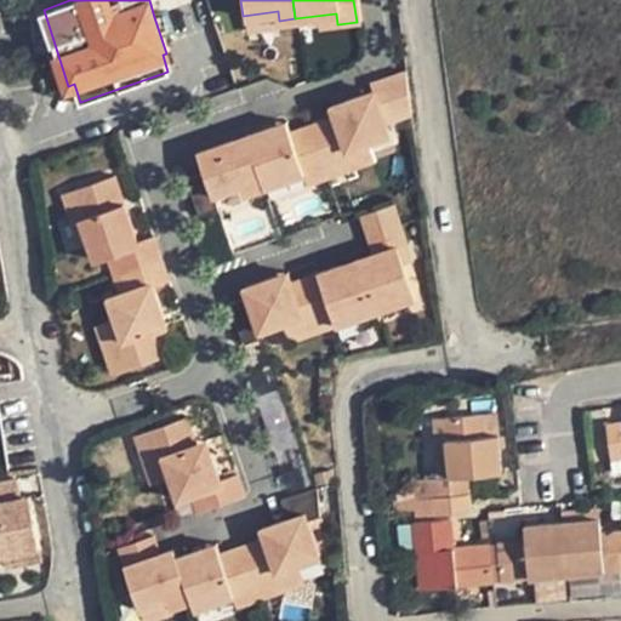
[(278,11),(243,16),(244,30),(280,26),(279,21),(278,11)]
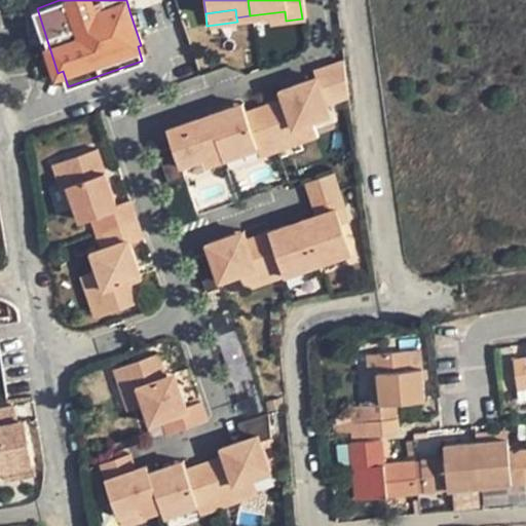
[(140,11),(130,14),(135,27),(144,24),(140,11)]
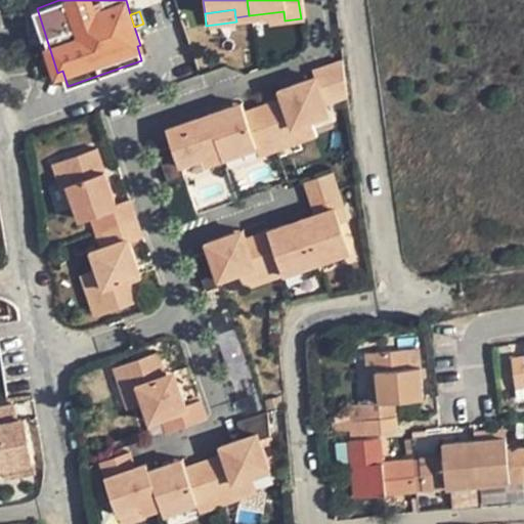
[(339,59),(310,70),(312,76),(276,88),(279,96),(257,104),(273,149),(313,135),(308,119),(325,112),(323,102),(344,95),(339,59)]
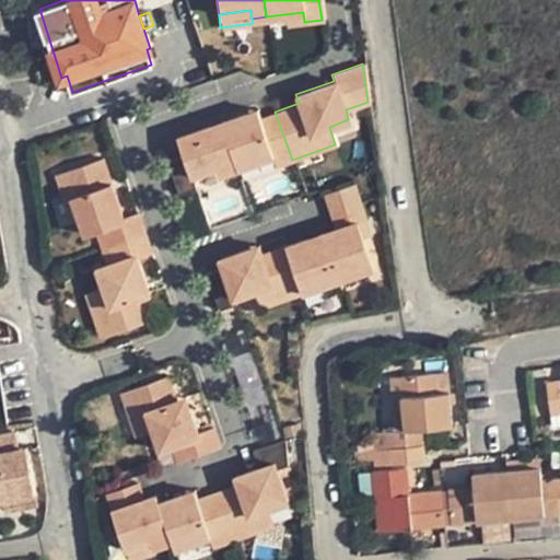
[(292,160),(275,112),(258,117),(255,108),(220,121),(236,168),(271,155),(276,166),(292,160)]
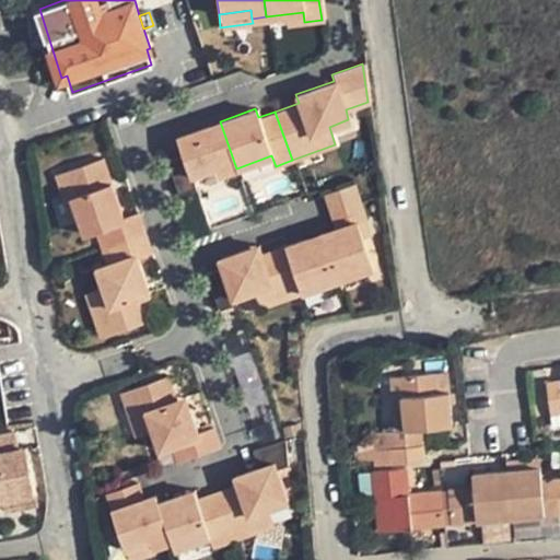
[(236,168),(220,121),(175,137),(182,154),(165,161),(177,195),(195,188),(190,175),(214,167),(217,175),(236,168)]
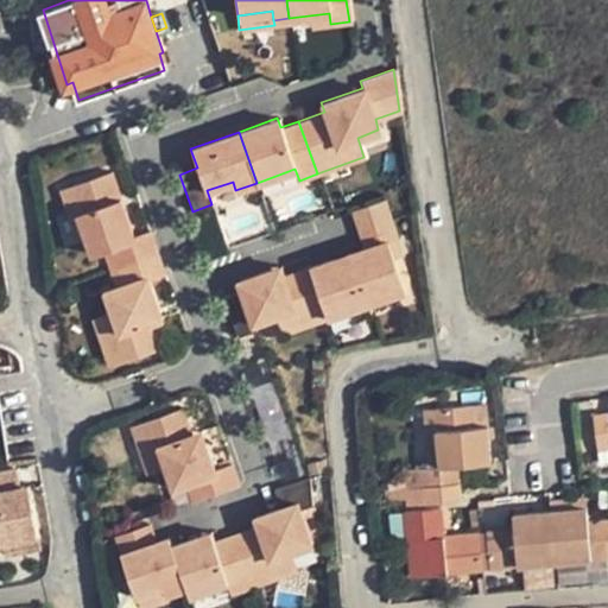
[(108,171),(57,189),(74,238),(81,235),(89,255),(100,252),(107,270),(154,253),(147,232),(131,236),(108,171)]
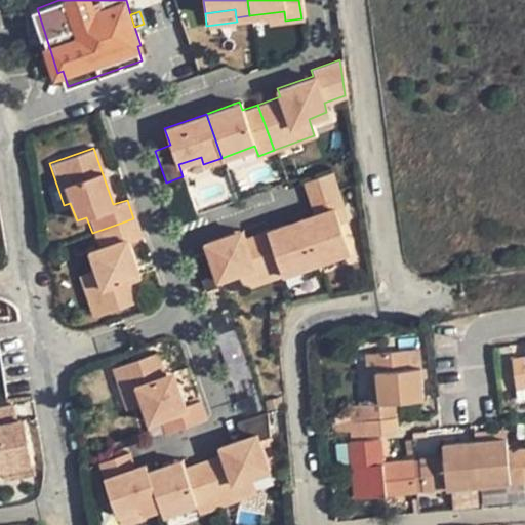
[(314,215),(300,219),(316,261),(349,250),(339,223),(347,219),(329,171),(303,182),(314,215)]
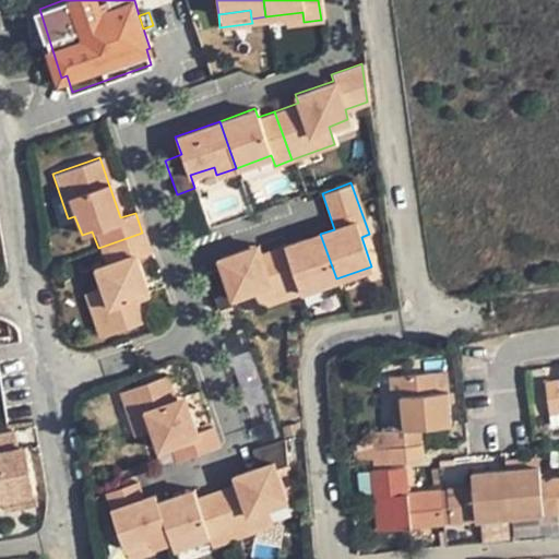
[(149,252),(142,233),(98,248),(104,264),(93,268),(100,288),(93,290),(108,334),(146,321),(138,296),(146,293),(134,258),(149,252)]
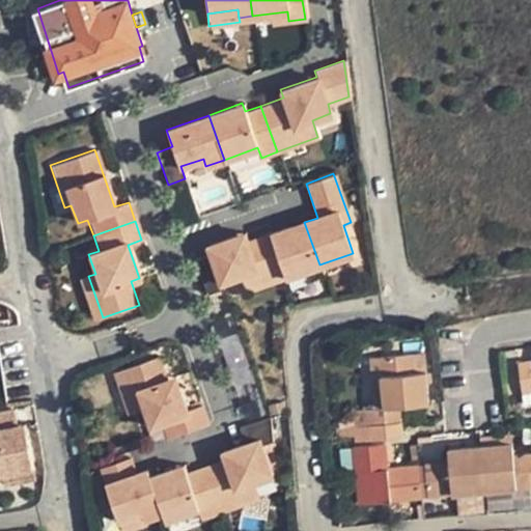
[(304,222),(270,234),(285,278),(319,264),(304,222)]
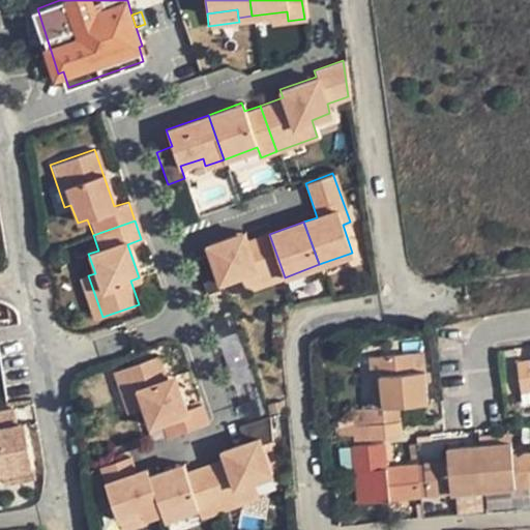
[(194,259),(206,293),(223,288),(221,282),(237,275),(243,292),(285,277),(269,234),(247,242),(244,232),(207,244),(210,253),(194,259)]
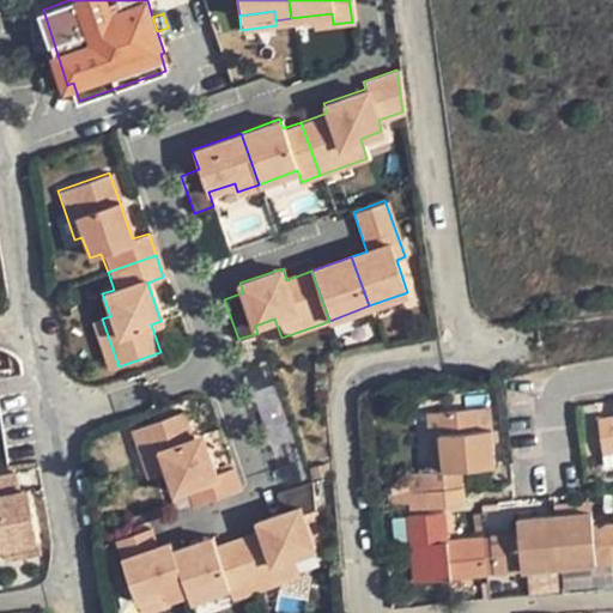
[(18,357),(8,358),(12,378),(22,377),(18,357)]
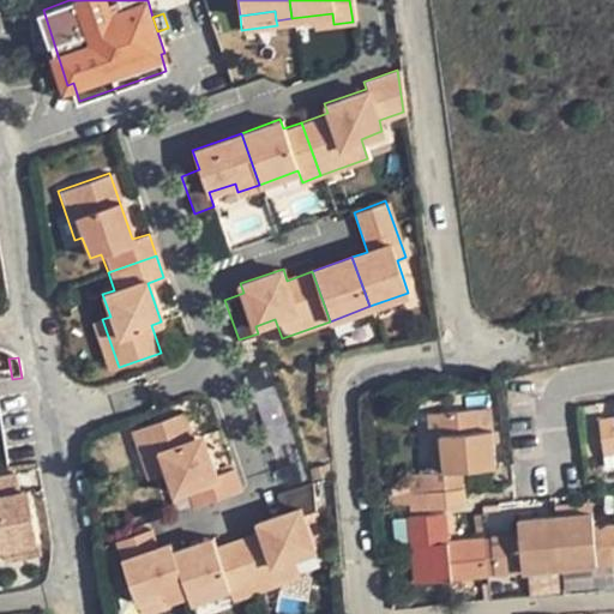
[(286,384),(265,389),(286,480),(306,475),(286,384)]
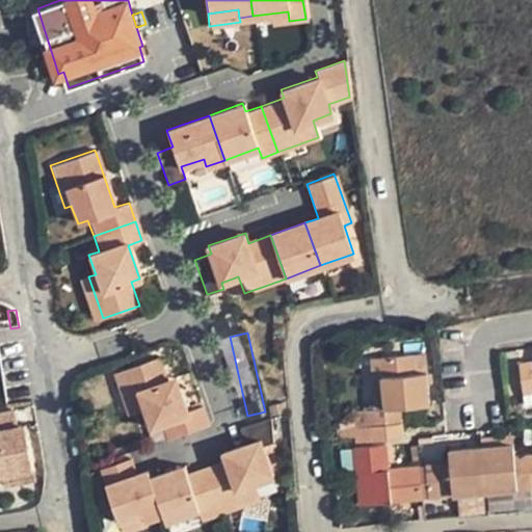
[(384,406),(375,407),(370,408),(371,423),(403,420),(402,404),(431,401),(428,370),(416,371),(414,352),(379,355),(384,406)]
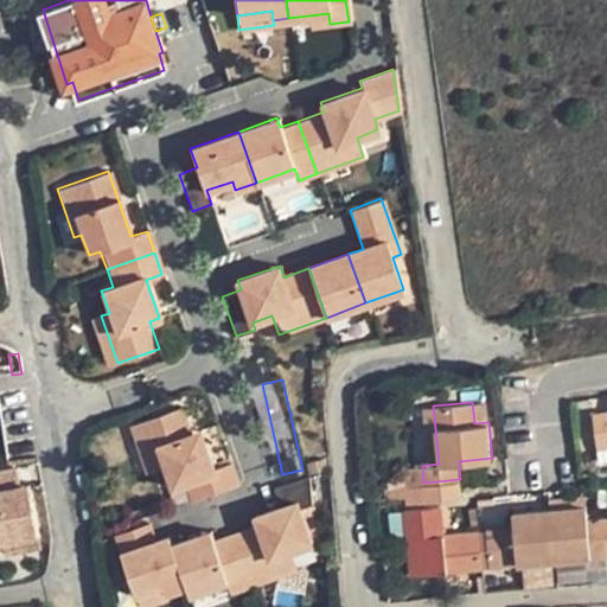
[(423,407),(428,465),(439,464),(433,406),(423,407)]
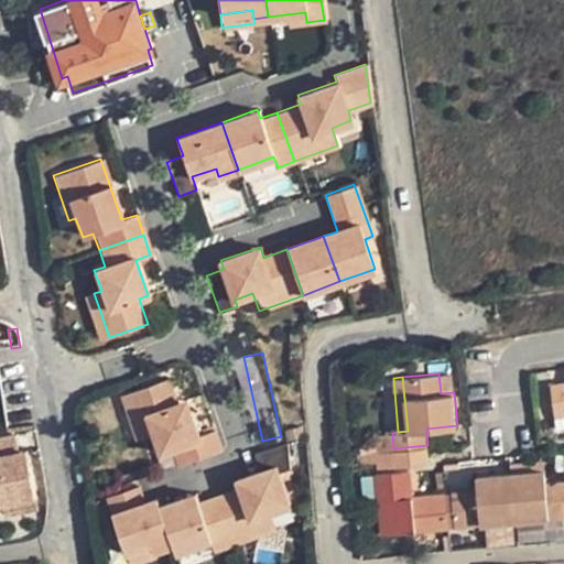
[(167,379),(121,394),(136,438),(153,433),(160,453),(172,448),(177,466),(220,451),(214,430),(198,436),(190,411),(180,414),(176,403),(167,379)]
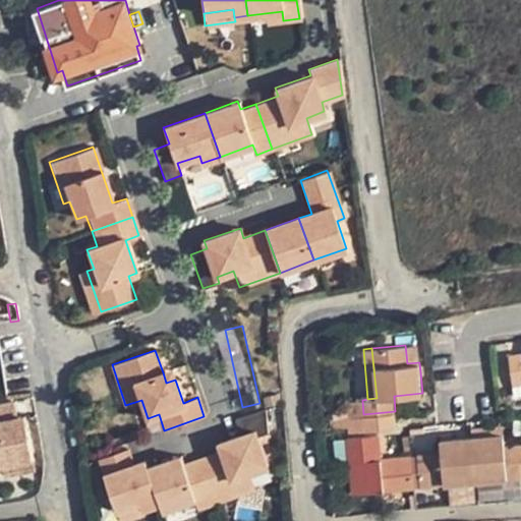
[(520,351),(509,353),(513,385),(520,383),(520,351)]
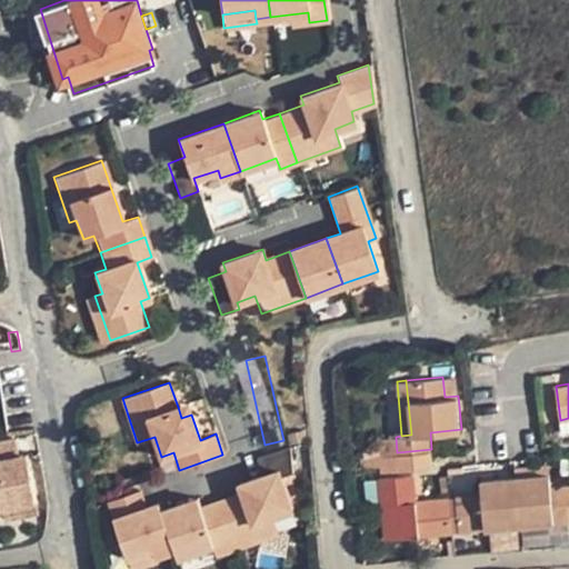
[(187,403),(178,407),(181,418),(191,415),(187,403)]
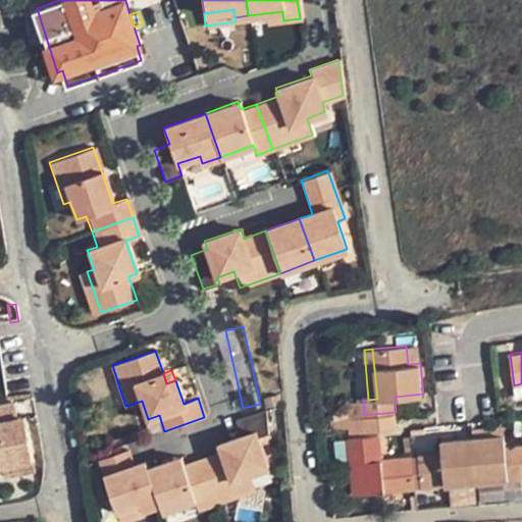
[(350,403),(351,417),(364,415),(363,401),(350,403)]
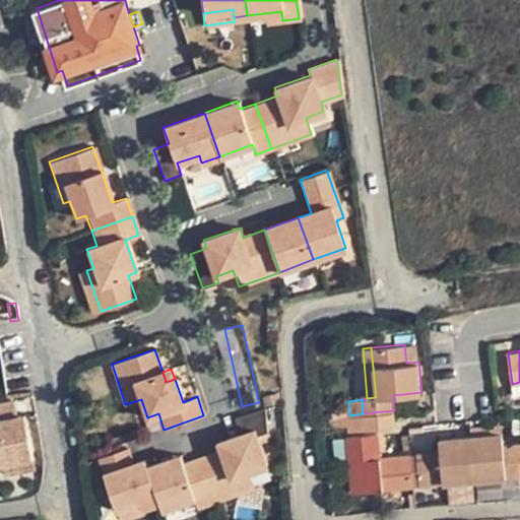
[(11,402),(0,404),(0,464),(30,460),(24,426),(15,428),(13,416),(11,402)]
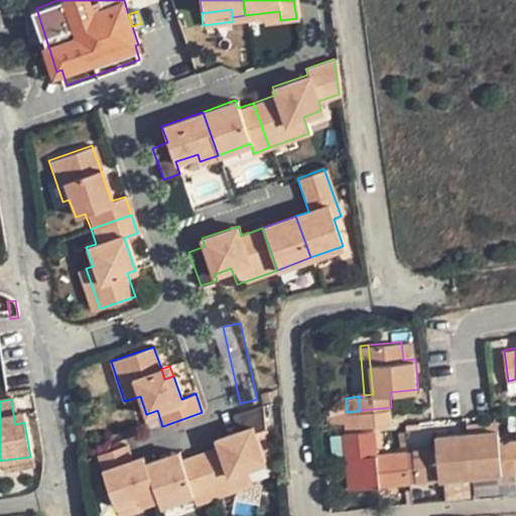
[(237,430),(192,445),(211,499),(253,484),(247,468),(264,462),(254,432),(264,428),(262,404),(231,414),(237,430)]
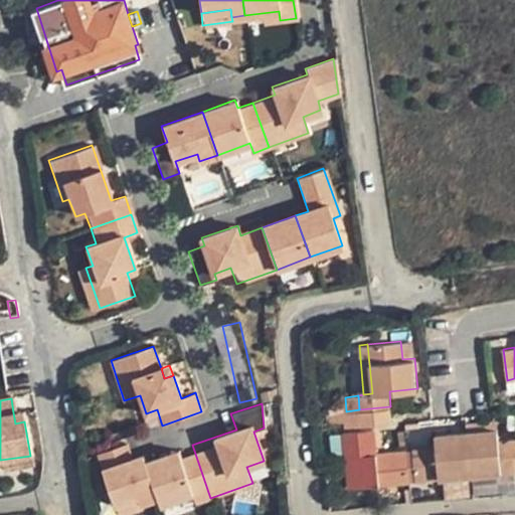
[(391,422),(390,406),(359,409),(360,425),(391,422)]
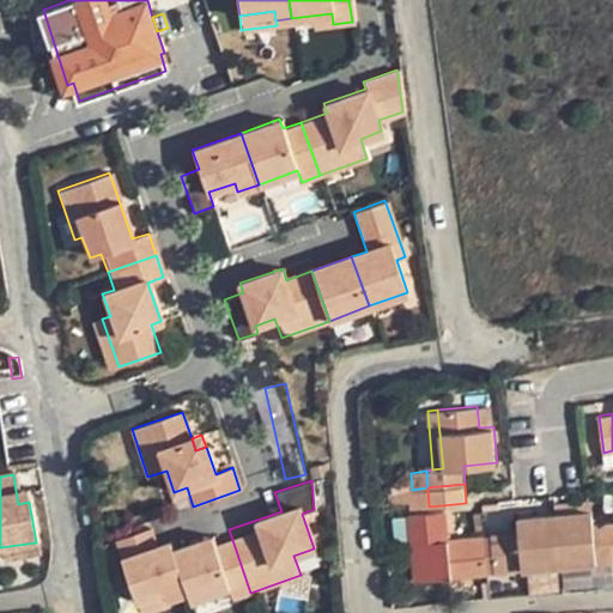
[(428,487),(412,490),(412,491),(413,502),(413,508),(429,507),(428,487)]
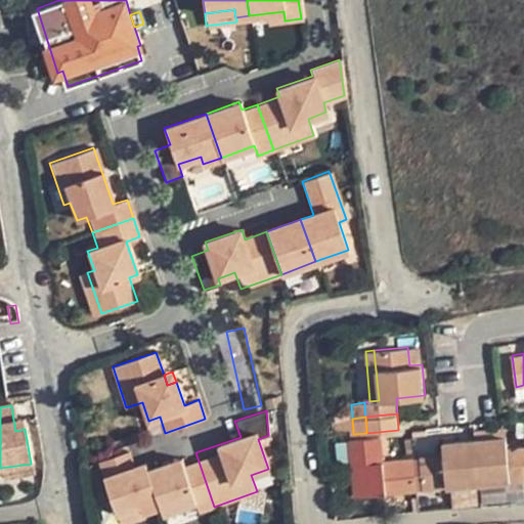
[(23,419),(13,420),(15,431),(25,429),(23,419)]
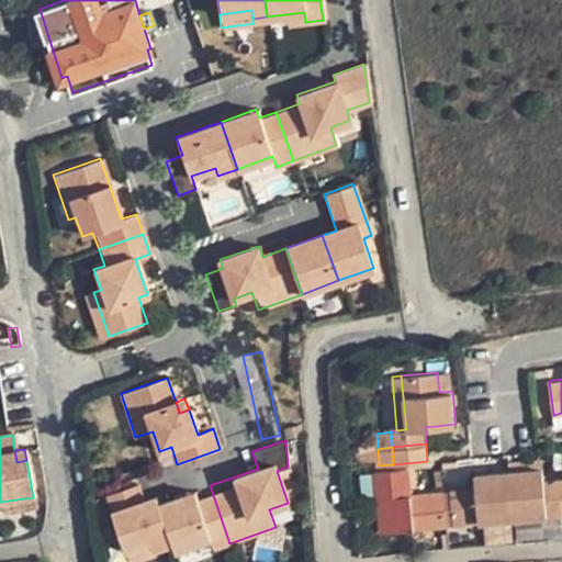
[(360,462),(379,460),(378,450),(360,451),(360,462)]
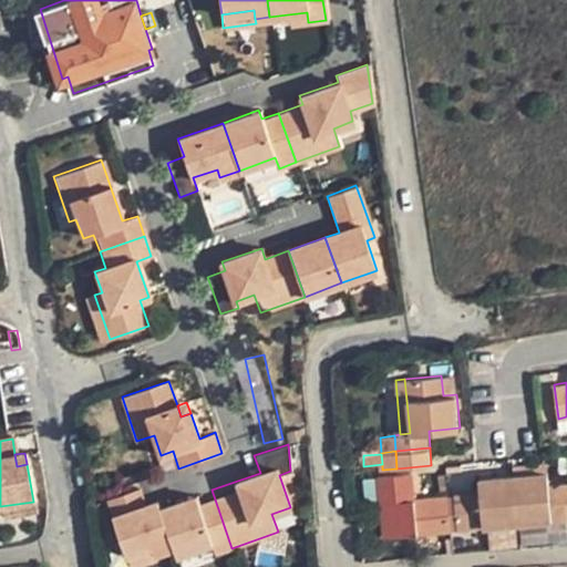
[(548,461),(509,464),(511,474),(513,474),(549,471),(548,461)]
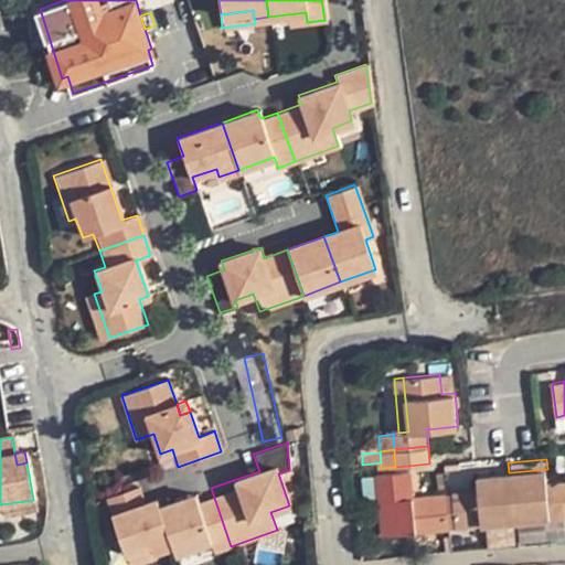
[(547,469),(511,472),(514,521),(564,514),(564,480),(547,482),(547,469)]
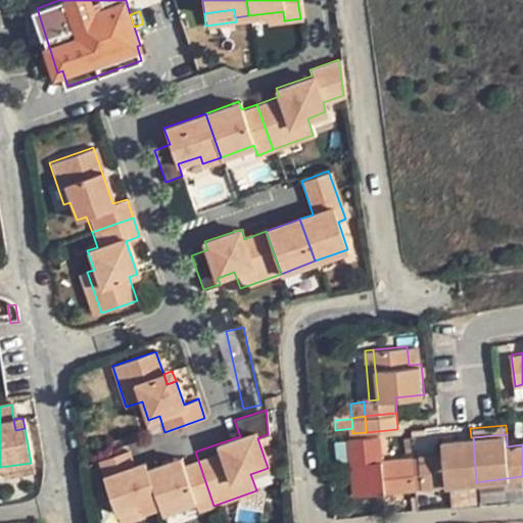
[(381,435),(336,440),(338,462),(349,461),(352,494),(416,488),(412,456),(383,458),(381,435)]
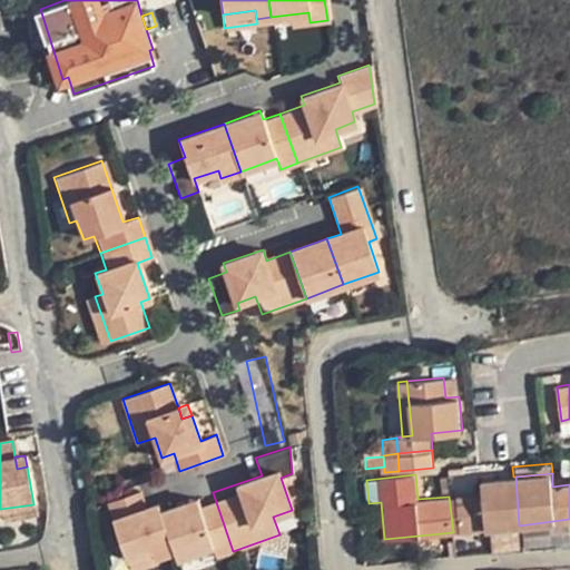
[(461,531),(519,526),(516,477),(513,477),(482,480),(482,492),(457,495),(461,531)]
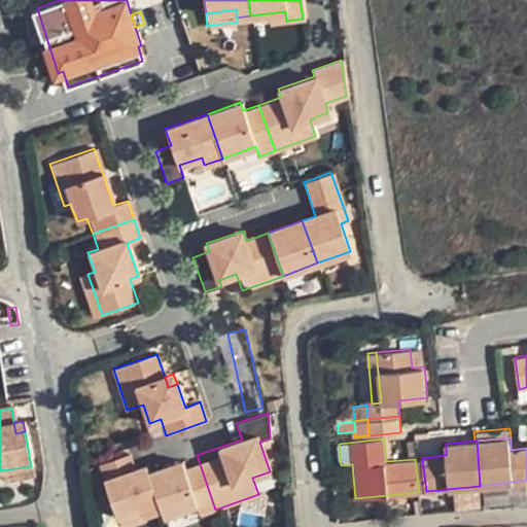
[(128,454),(99,464),(117,517),(142,507),(144,515),(162,508),(148,472),(146,465),(134,469),(128,454)]
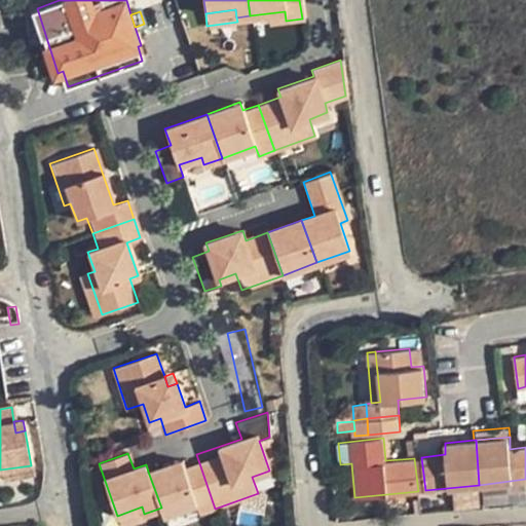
[(196,454),(148,472),(161,508),(163,515),(197,503),(200,513),(215,509),(196,454)]
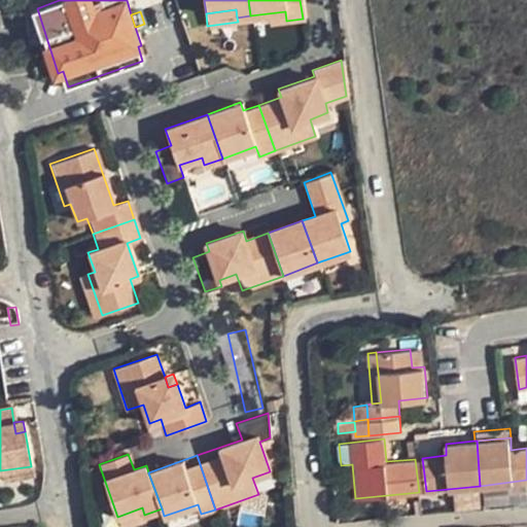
[(422,458),(415,459),(419,492),(426,491),(422,458)]
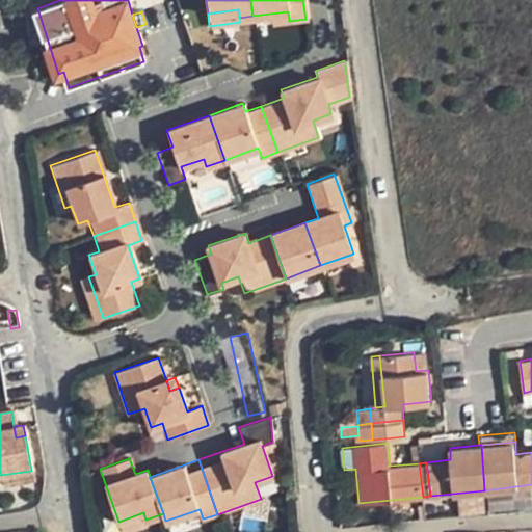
[(31,471),(0,475),(0,476),(1,486),(32,480),(31,471)]
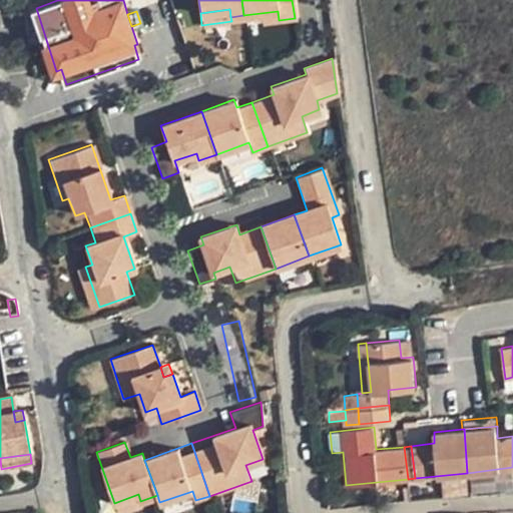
[(498,484),(497,475),(484,476),(484,485),(498,484)]
